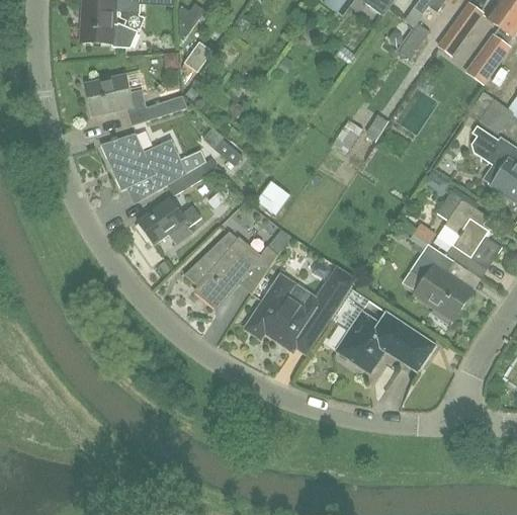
[(139,13),(140,0),(114,0),(114,1),(98,0),(82,0),(80,41),(110,43),(110,46),(130,47),(137,29),(117,21),(116,22),(113,22),(113,12),(139,13)]
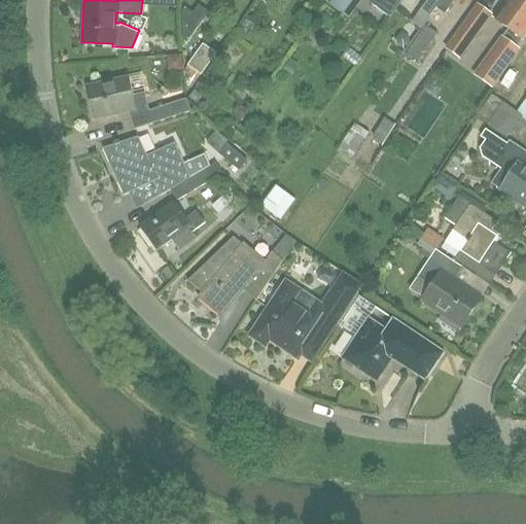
[(329,0),(328,1),(344,11),(348,14),(358,0),(329,0)]
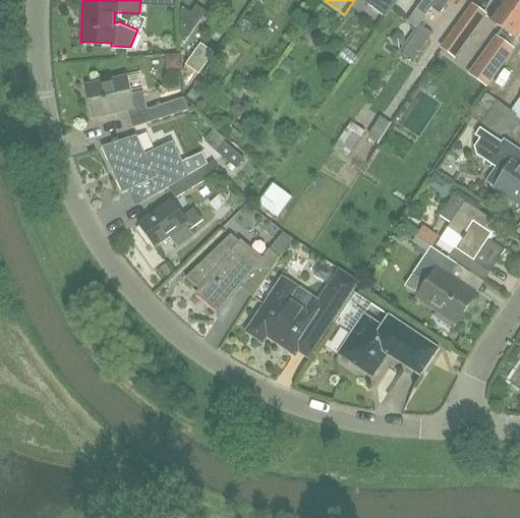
[(365,0),(385,14),(395,0),(365,0)]
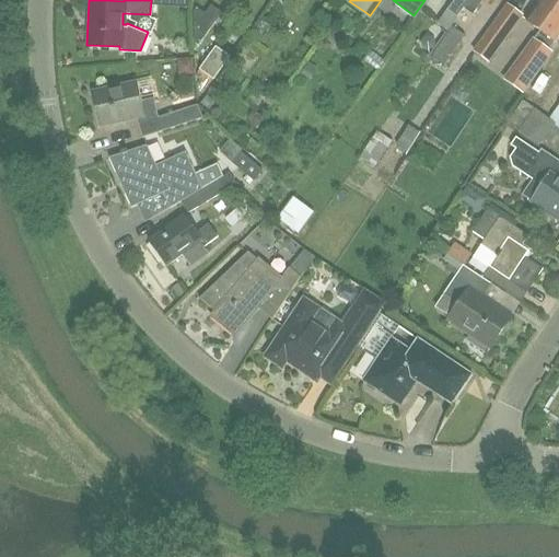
[(458,15),(464,7),(468,0),(453,0),(447,8),(458,15)]
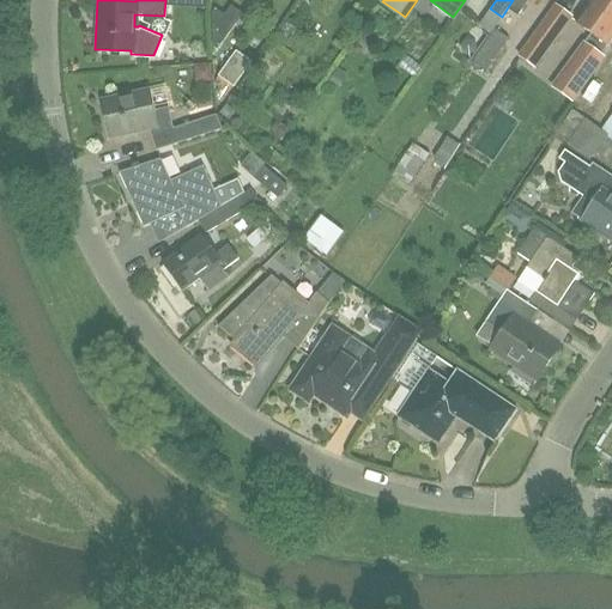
[(513,0),(508,7),(517,14),(527,0),(513,0)]
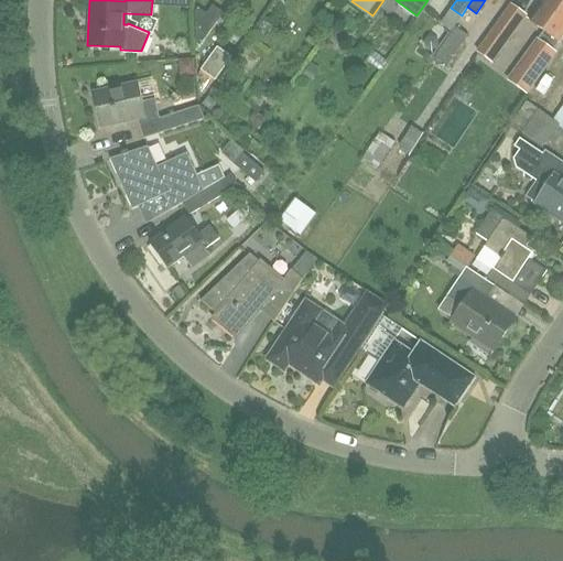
[(537,38),(517,65),(536,78),(555,51),(552,49),(562,32),(562,0),(548,0),(532,22),(544,30),(538,39),(537,38)]
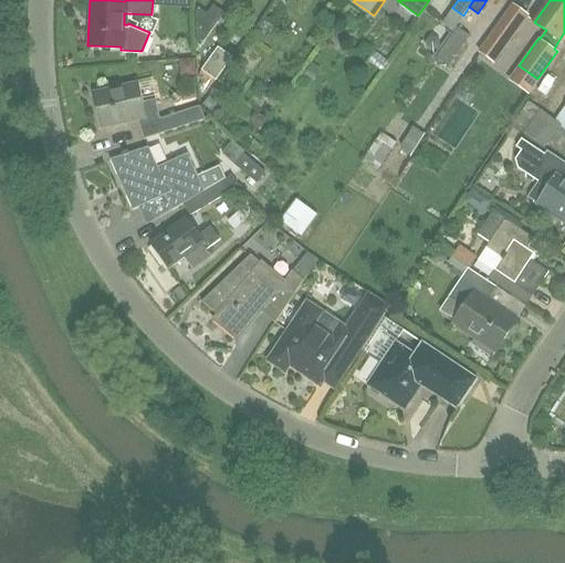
[(512,2),(479,50),(494,61),(527,14),(512,2)]
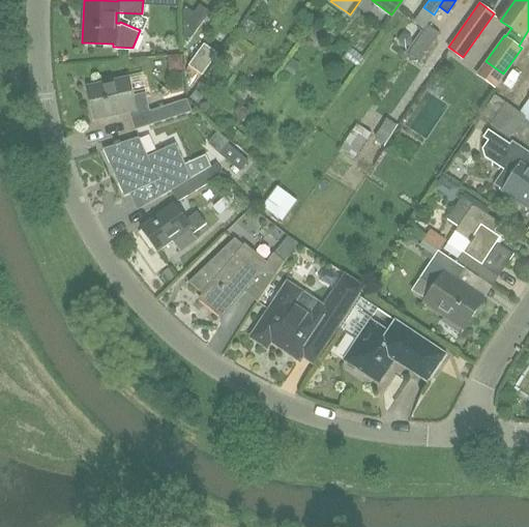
[(187,39),(203,18),(194,10),(183,24),(184,37),(187,39)]
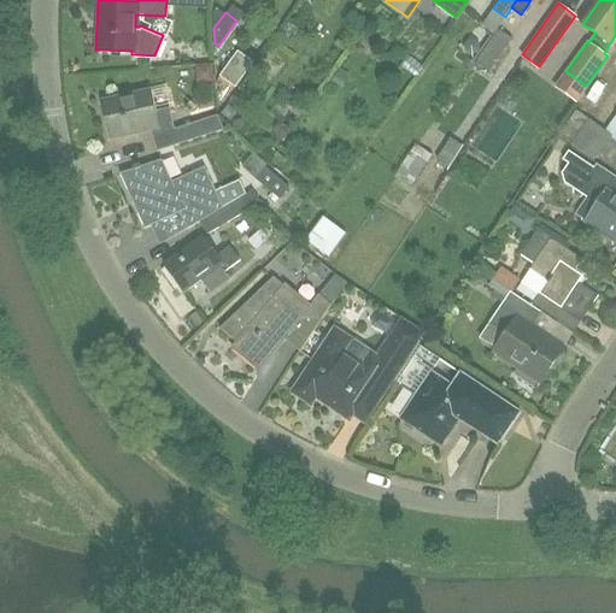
[(511,37),(497,28),(494,31),(474,60),(490,70),(511,37)]
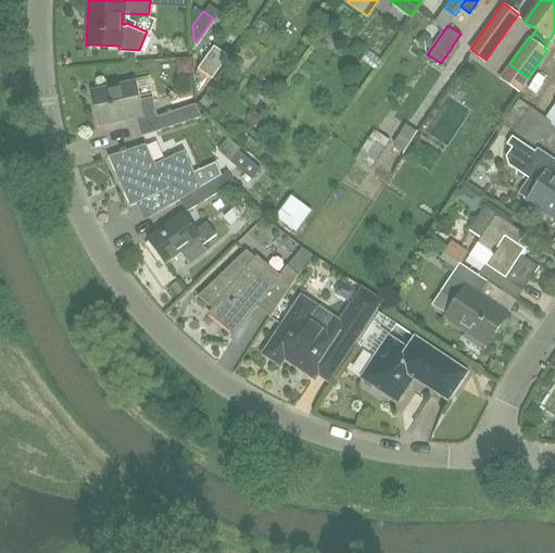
[(214,44),(193,72),(193,73),(206,83),(211,76),(212,77),(227,54),(214,44)]
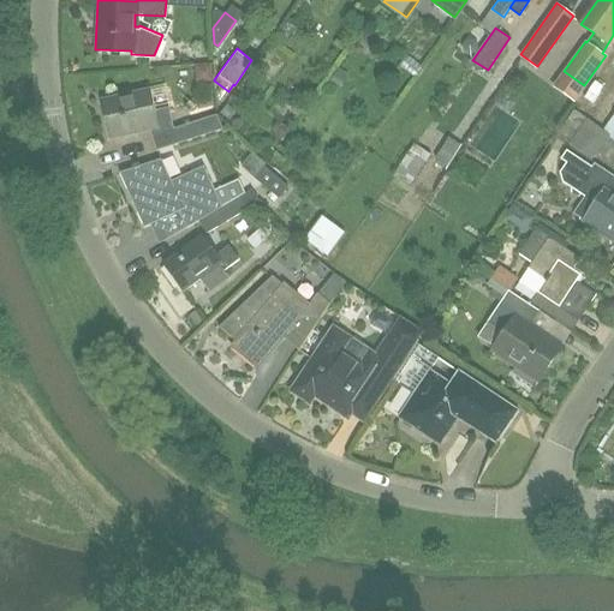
[(216,112),(216,113),(173,126),(168,106),(154,108),(149,87),(101,99),(109,137),(149,127),(151,136),(156,149),(196,136),(195,136),(222,126),(216,112)]
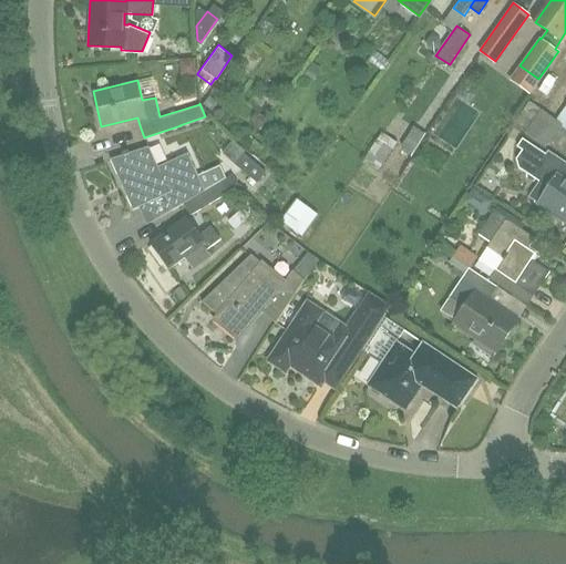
[(542,110),(528,100),(512,123),(526,132),(542,110)]
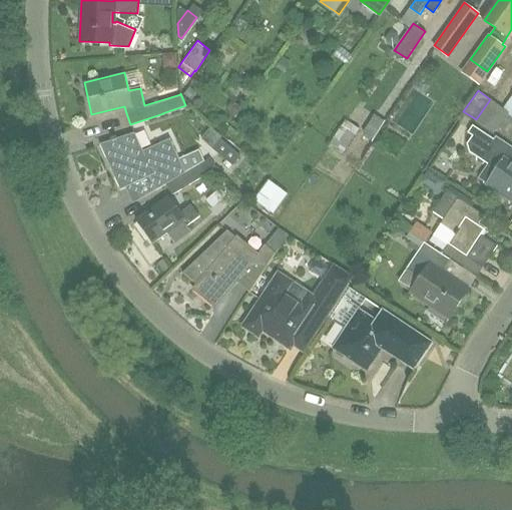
[(511,143),(511,115),(505,111),(493,130),(511,143)]
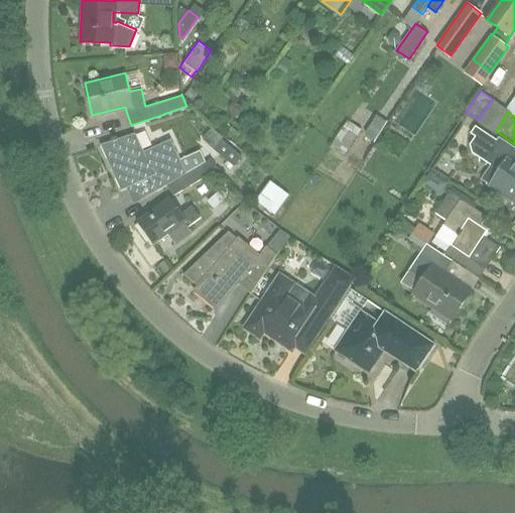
[(386,119),(376,113),(365,131),(375,137),(386,119)]
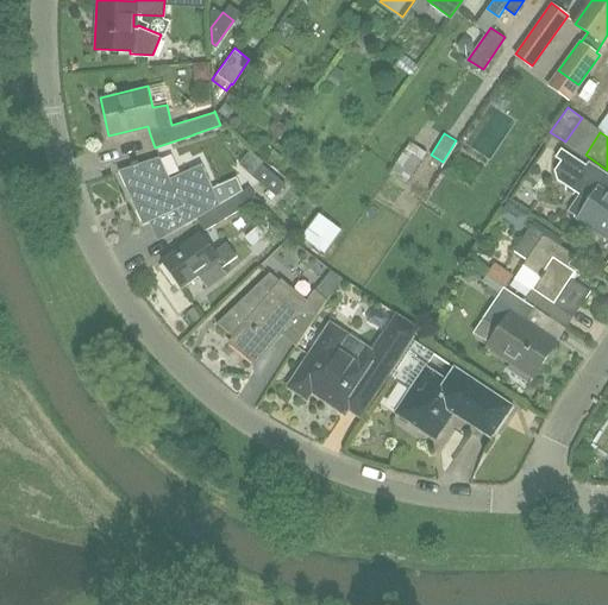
[(402,186),(405,182),(406,182),(426,151),(409,140),(387,176),(402,186)]
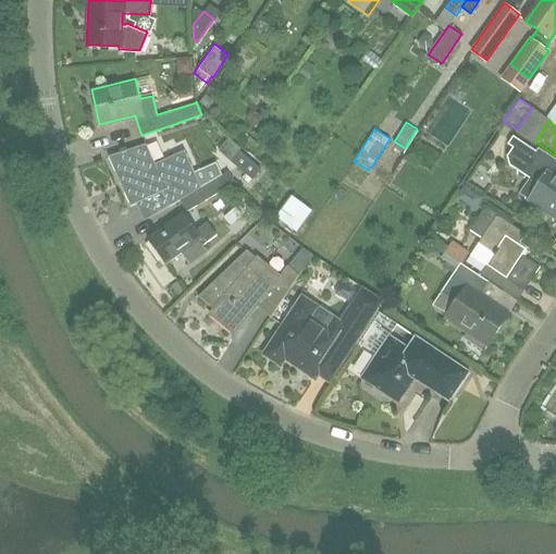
[(524,143),(513,134),(507,142),(513,145),(507,154),(506,154),(508,163),(529,176),(518,191),(529,198),(555,216),(555,176),(554,176),(555,172),(555,158),(538,146),(532,154),(522,147),(524,143)]
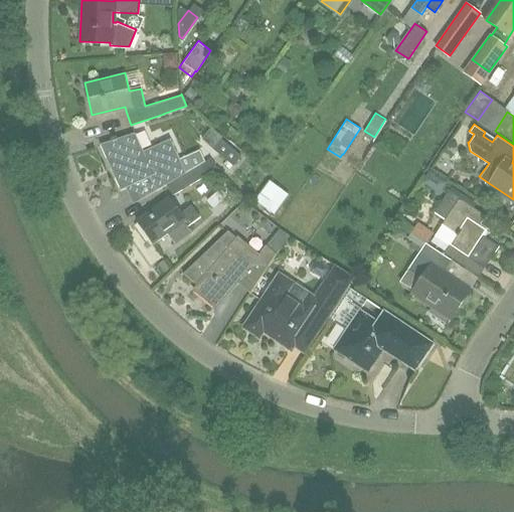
[(156,190),(166,184),(185,172),(170,138),(143,151),(134,132),(117,138),(116,136),(111,138),(112,140),(100,144),(121,189),(150,175),(156,190)]
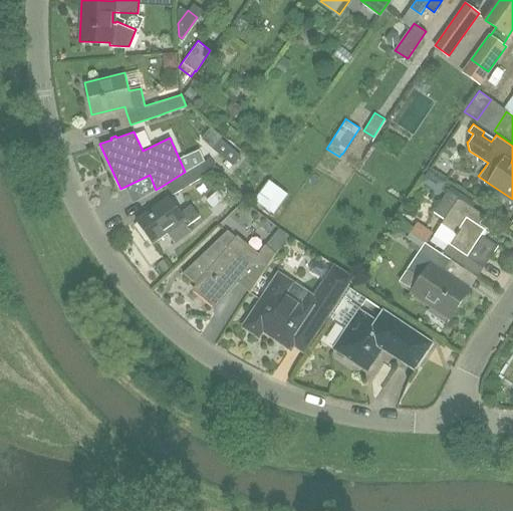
[(240,155),(220,138),(213,147),(232,163),(240,155)]
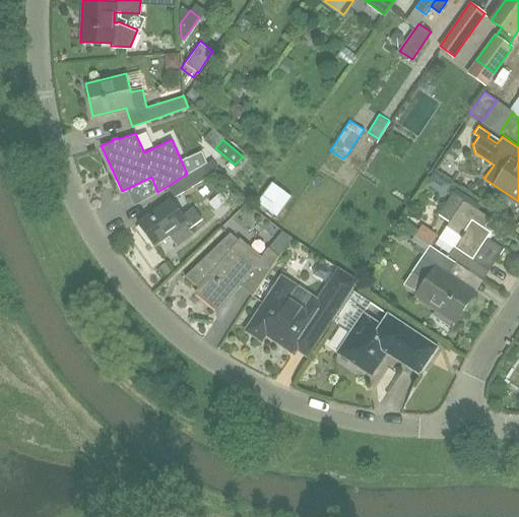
[(187,174),(168,186),(174,196),(208,175),(202,165),(187,174)]
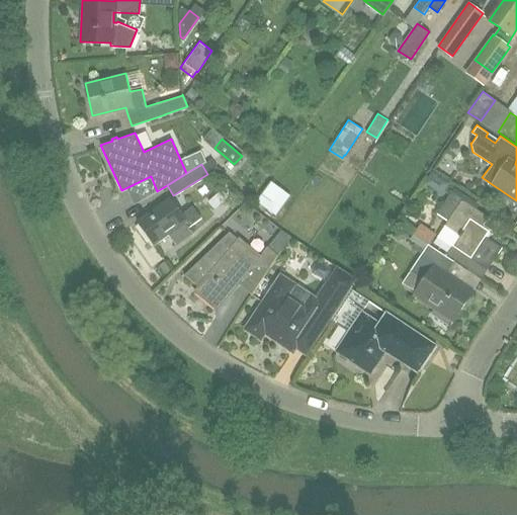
[(432,170),(423,182),(442,194),(450,182),(432,170)]
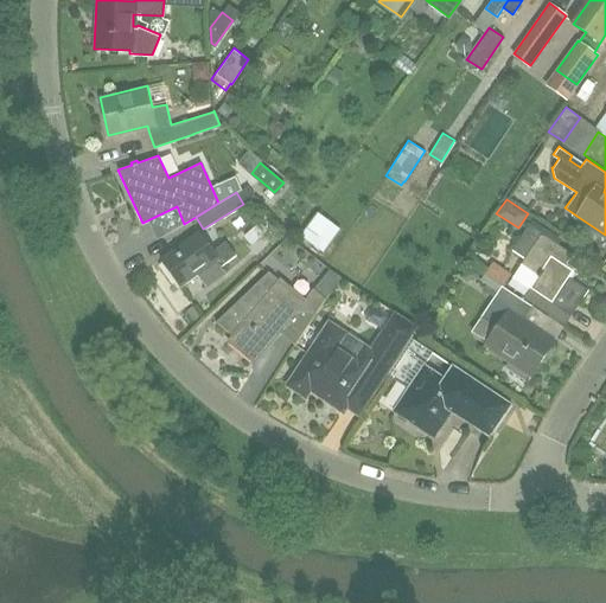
[(559,289),(579,302),(588,288),(568,275),(572,269),(565,264),(572,252),(529,224),(512,249),(524,257),(511,276),(529,288),(530,286),(552,300),(559,289)]
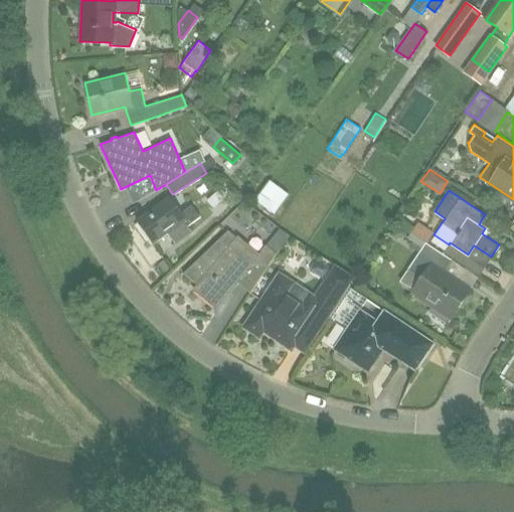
[(175,242),(191,230),(187,225),(199,215),(191,203),(180,212),(168,195),(136,218),(153,242),(167,232),(175,242)]
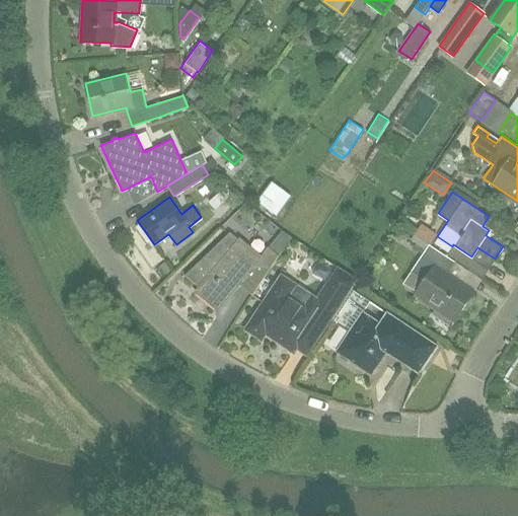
[(282,229),(268,245),(259,256),(229,231),(185,275),(199,286),(196,290),(217,307),(237,283),(252,293),(278,254),(292,235),(282,229)]
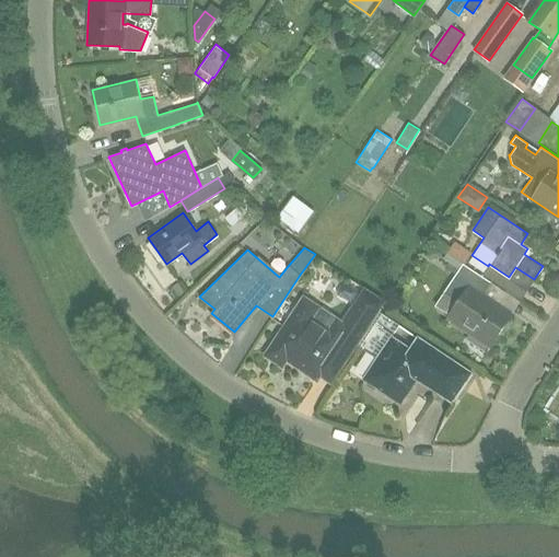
[(490,345),(511,314),(481,294),(490,281),(463,263),(444,291),(458,301),(447,317),(490,345)]
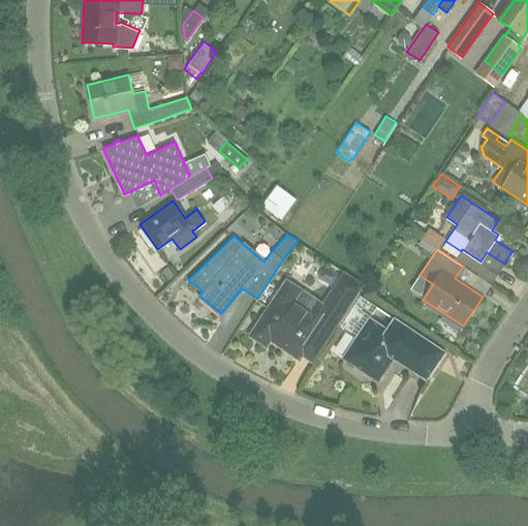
[(312,363),(328,339),(350,305),(364,284),(345,272),(322,306),(316,302),(316,299),(303,290),(301,291),(286,282),(252,334),(267,343),(269,339),(297,358),(299,354),(312,363)]
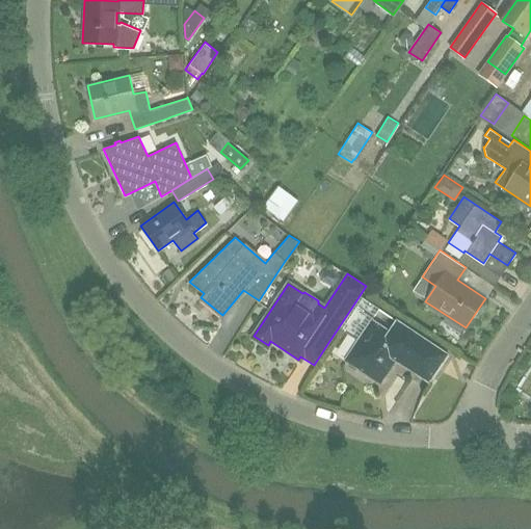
[(371,318),(357,339),(344,360),(380,384),(396,360),(429,382),(448,354),(397,320),(390,331),(371,318)]
